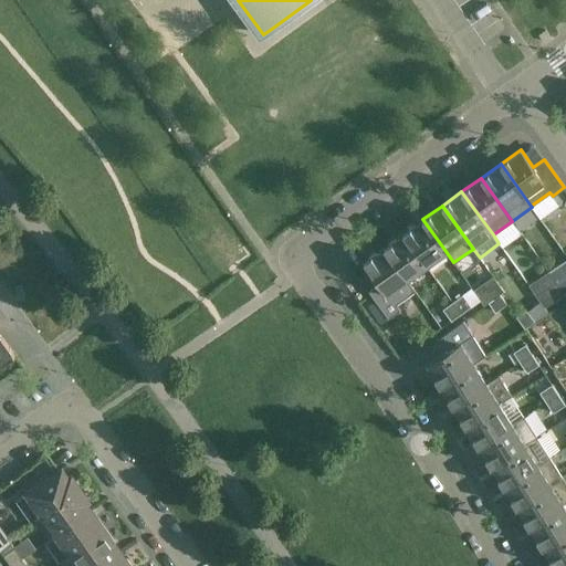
[(404,233),(427,265),(446,251),(422,219),(404,233)]
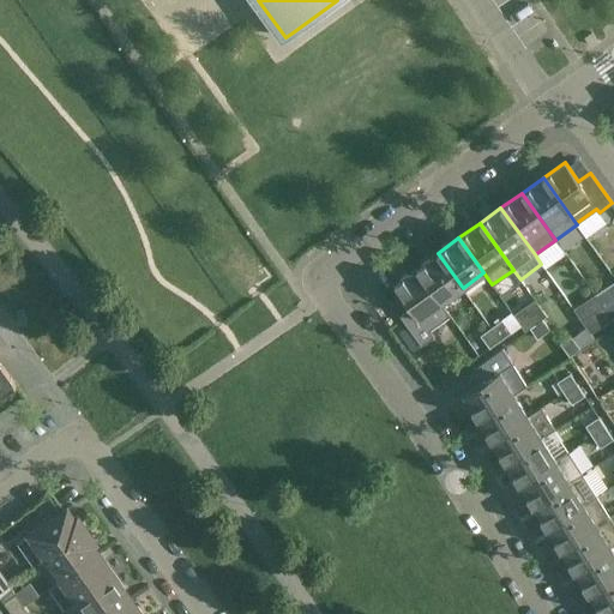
[(441,302),(463,288),(438,253),(416,268),(441,302)]
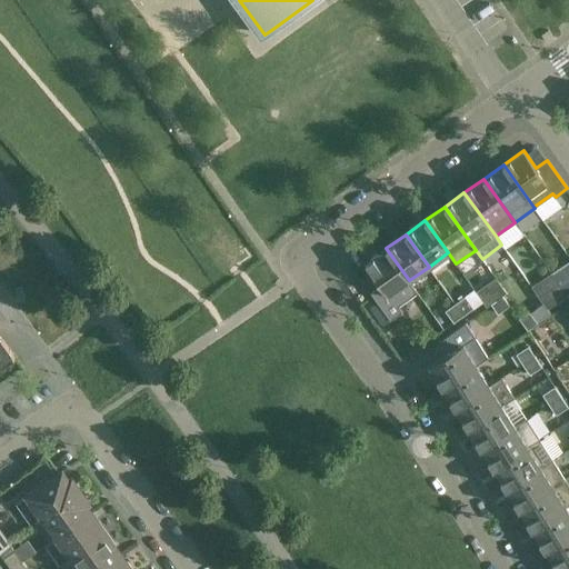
[(417,292),(409,280),(386,248),(365,263),(366,265),(367,263),(381,285),(370,292),(390,319),(401,311),(397,307),(417,292)]
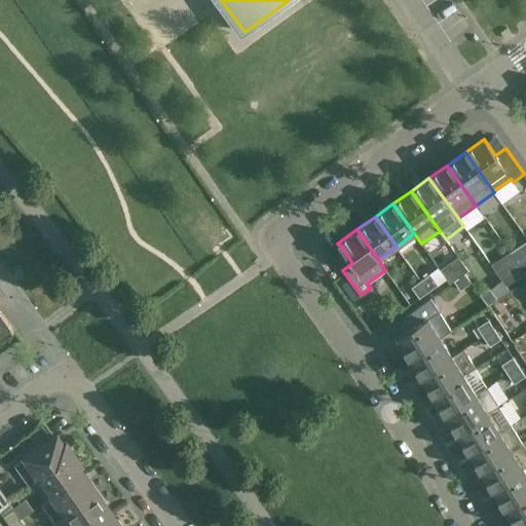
[(524,273),(516,261),(510,252),(492,264),(505,285),(524,273)]
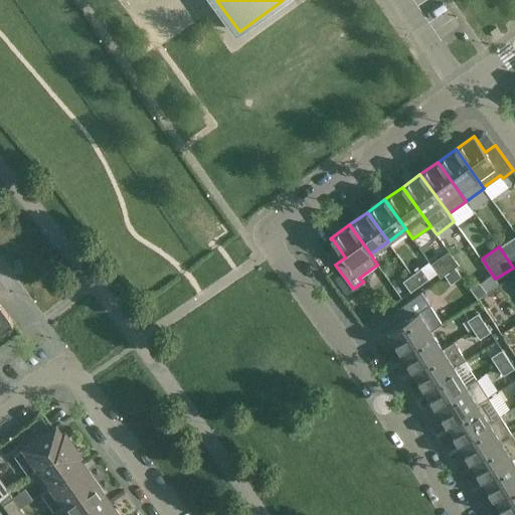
[(514,249),(505,255),(513,268),(514,266),(514,249)]
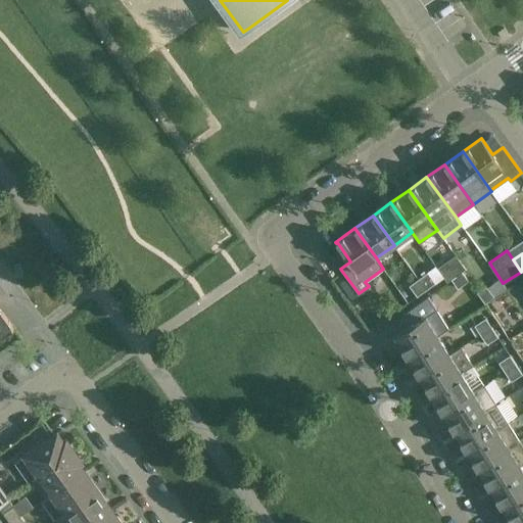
[(448,265),(457,275),(462,271),(466,269),(458,257),(448,265)]
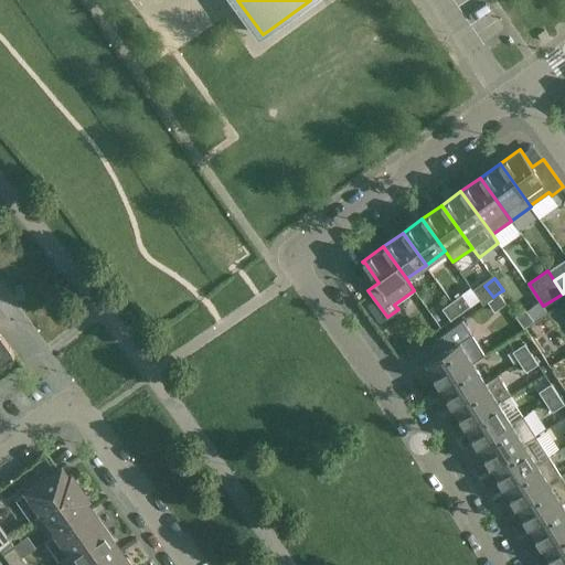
[(507,302),(499,292),(493,297),(487,301),(494,311),(507,302)]
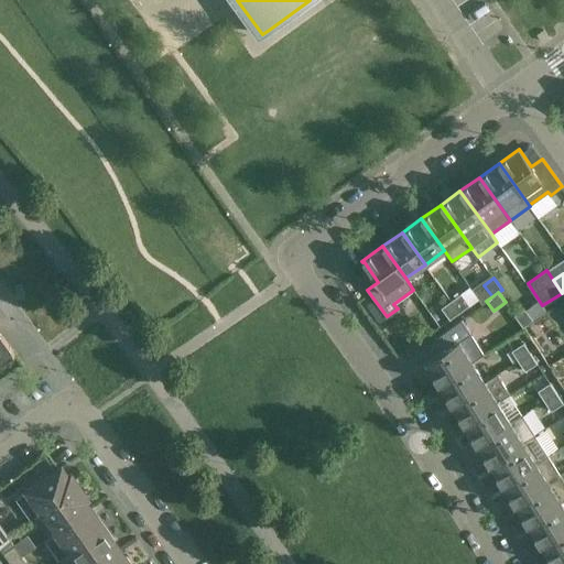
[(451,301),(459,312),(469,305),(461,293),(451,301)]
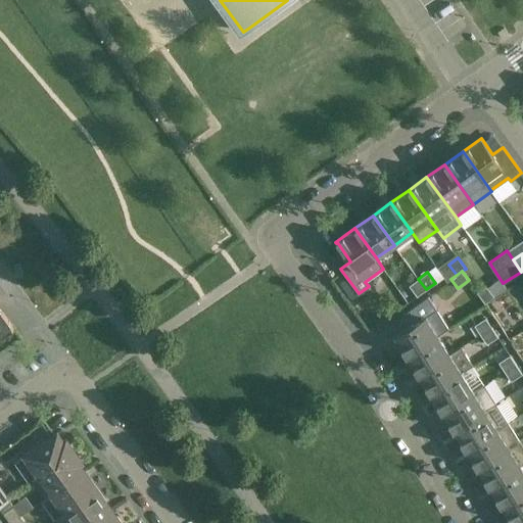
[(426,289),(418,279),(409,285),(417,296),(426,289)]
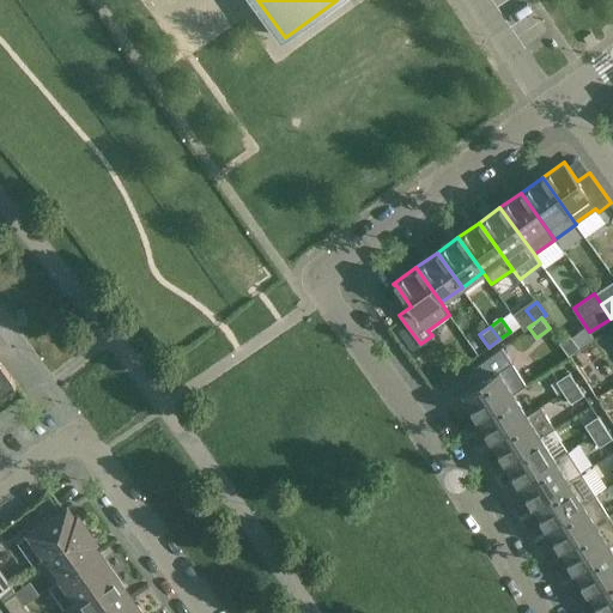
[(580,347),(570,335),(559,343),(570,356),(580,347)]
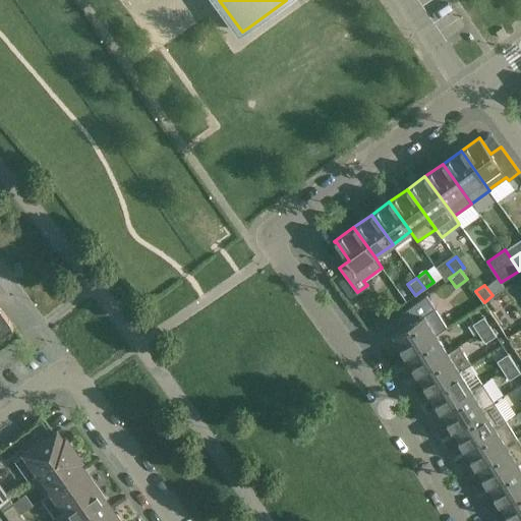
[(393,334),(405,353),(436,334),(447,327),(435,307),(426,295),(401,312),(409,324),(393,334)]
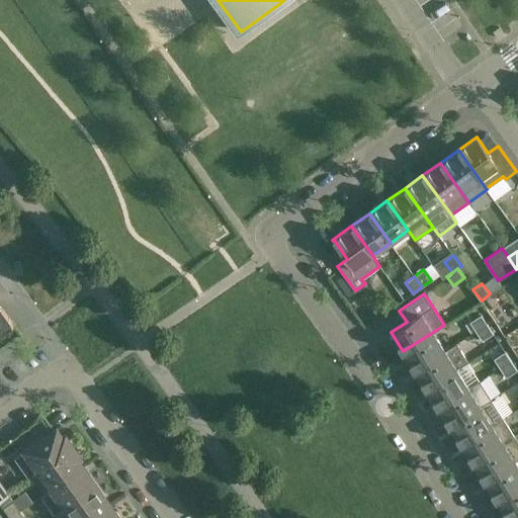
[(0,334),(13,325),(0,306),(0,334)]
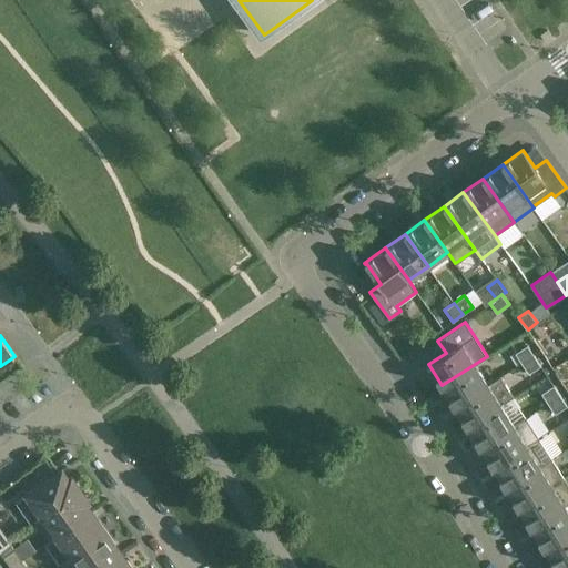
[(515,353),(521,363),(534,355),(527,345),(515,353)]
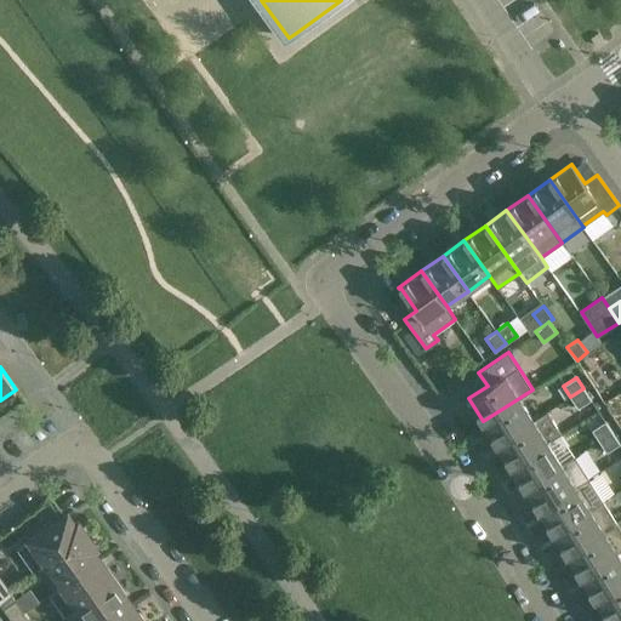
[(584,388),(570,397),(577,409),(591,399),(584,388)]
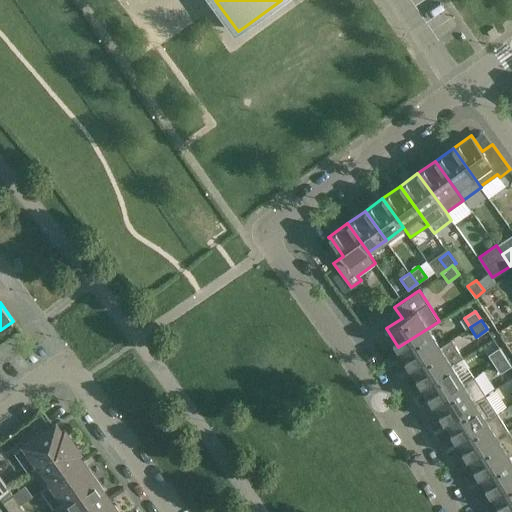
[(428,328),(398,347),(410,365),(440,346),(428,328)]
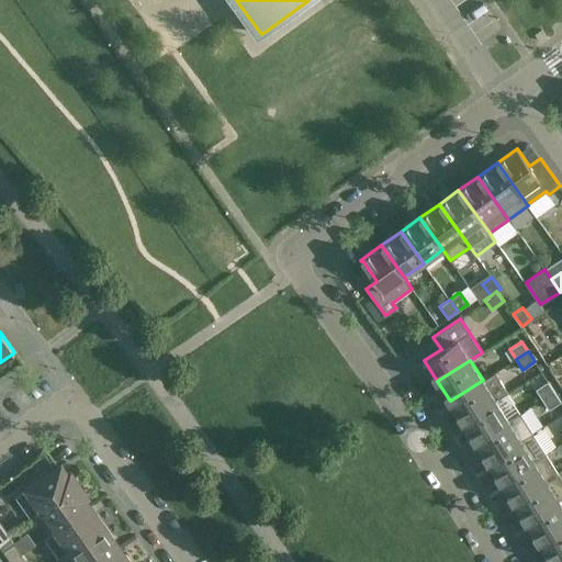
[(450,401),(462,420),(495,401),(507,393),(495,373),(483,381),(483,380),(450,401)]
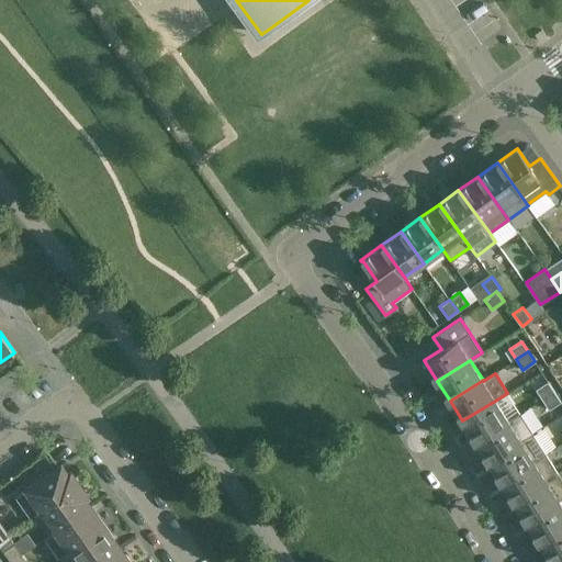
[(536,390),(542,400),(554,392),(548,381),(536,390)]
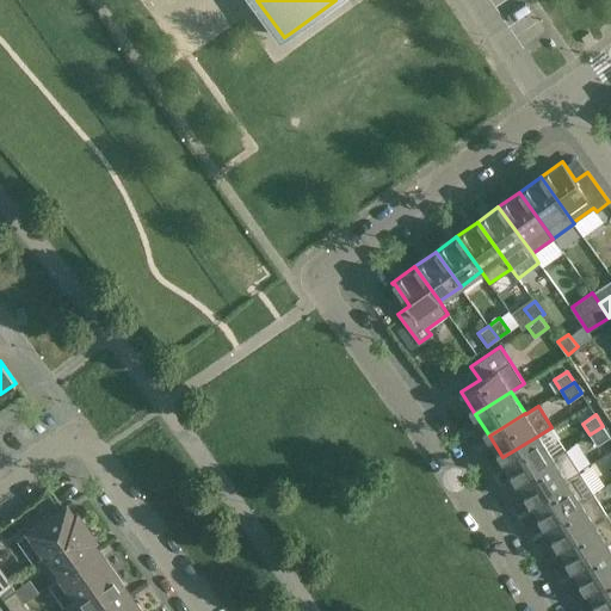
[(610,437),(603,426),(590,434),(597,445),(610,437)]
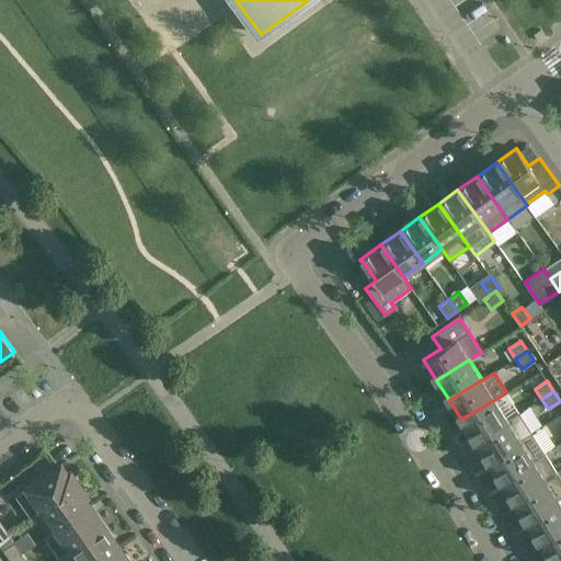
[(507,420),(494,400),(461,420),(474,441),(507,420)]
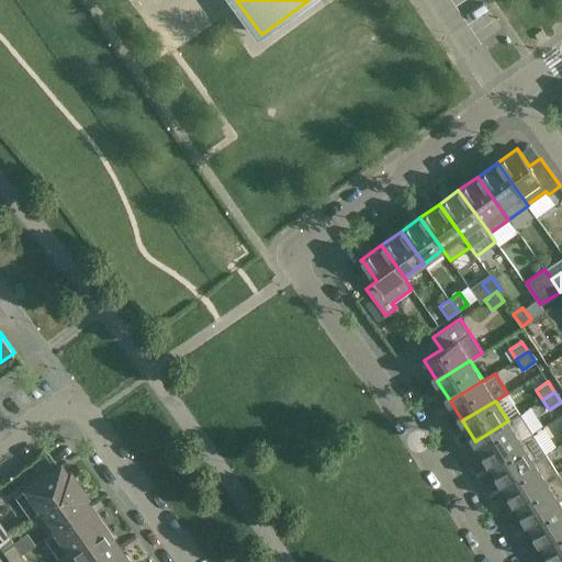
[(475,441),(487,461),(532,433),(520,413),(508,420),(475,441)]
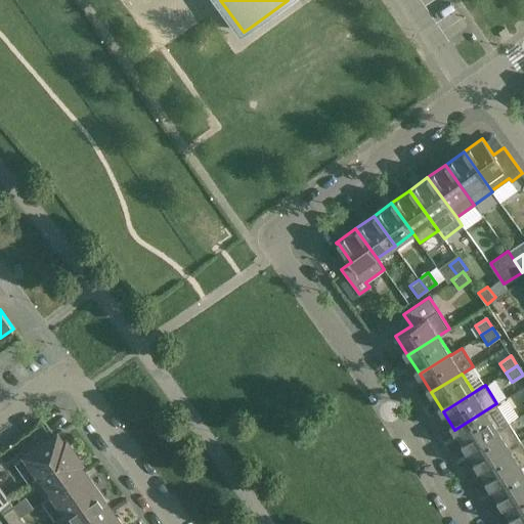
[(496,403),(454,430),(467,448),(509,422),(496,403)]
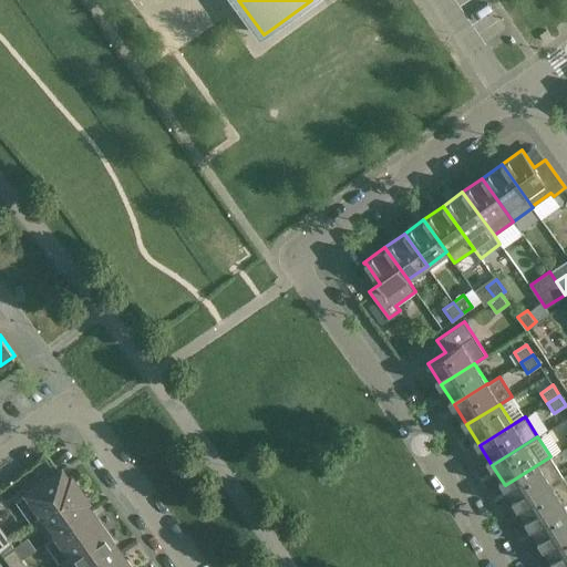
[(505,485),(518,506),(563,477),(550,456),(505,485)]
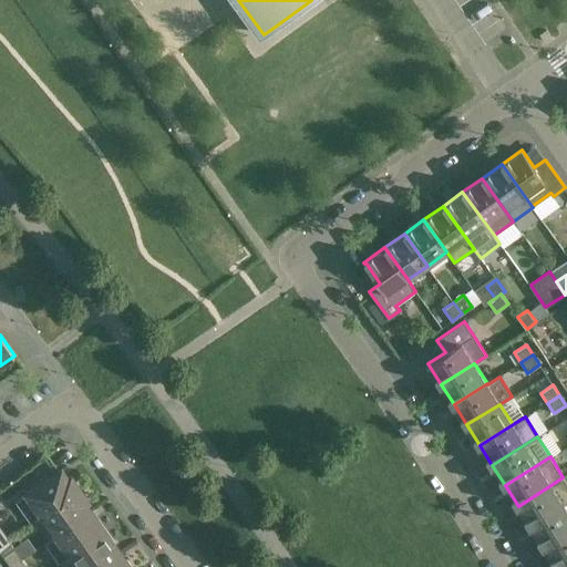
[(28,492),(17,501),(31,522),(43,514),(80,487),(72,475),(69,477),(62,467),(55,473),(45,459),(32,467),(42,482),(28,492)]
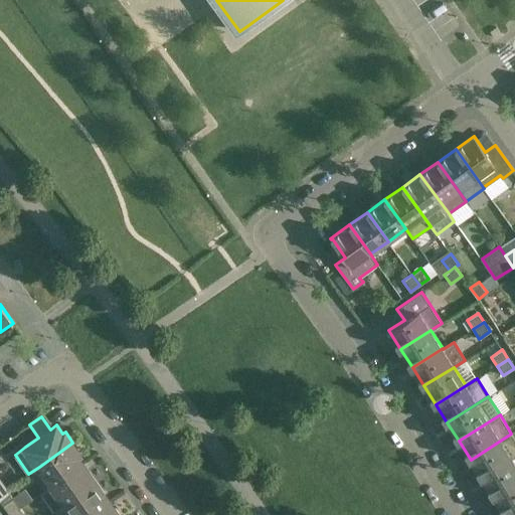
[(471,460),(482,478),(512,459),(514,456),(514,439),(511,434),(471,460)]
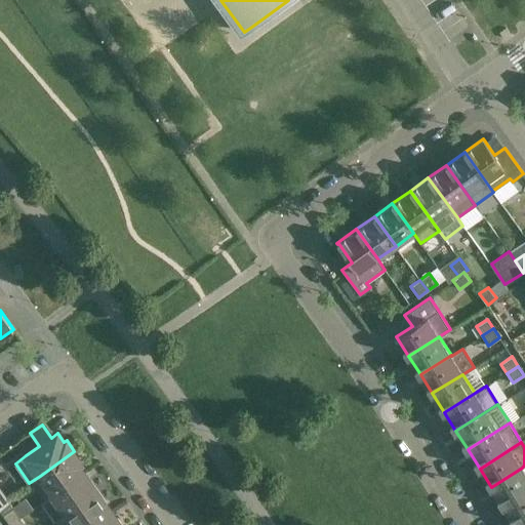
[(40,476),(53,494),(85,472),(79,463),(82,461),(74,451),(40,476)]
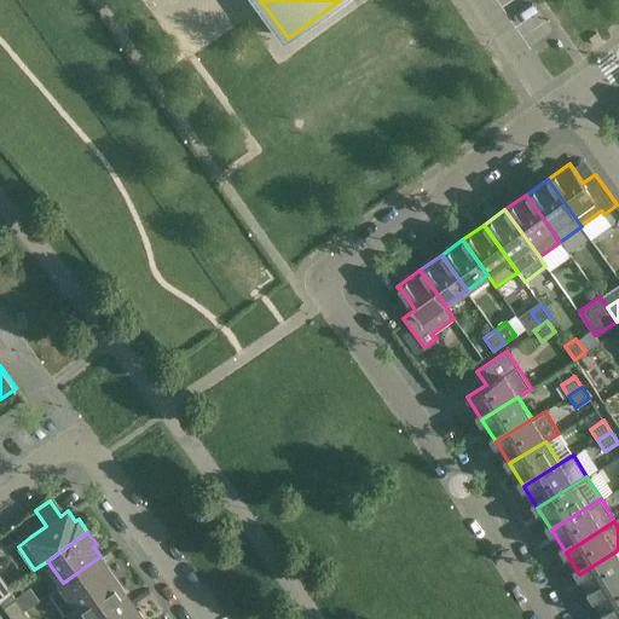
[(579,574),(594,596),(618,579),(618,556),(615,551),(579,574)]
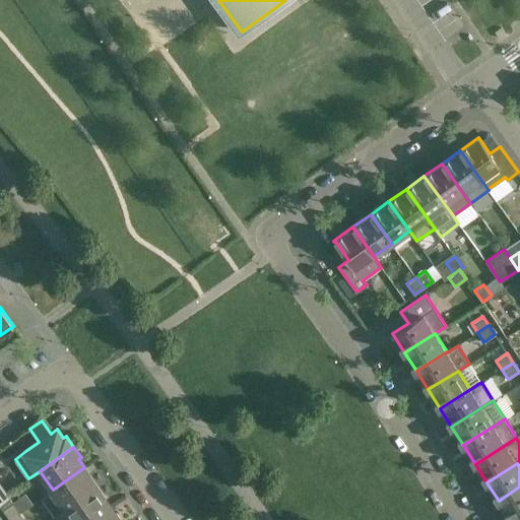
[(98,486),(84,467),(53,490),(53,491),(43,498),(56,516),(66,509),(98,486)]
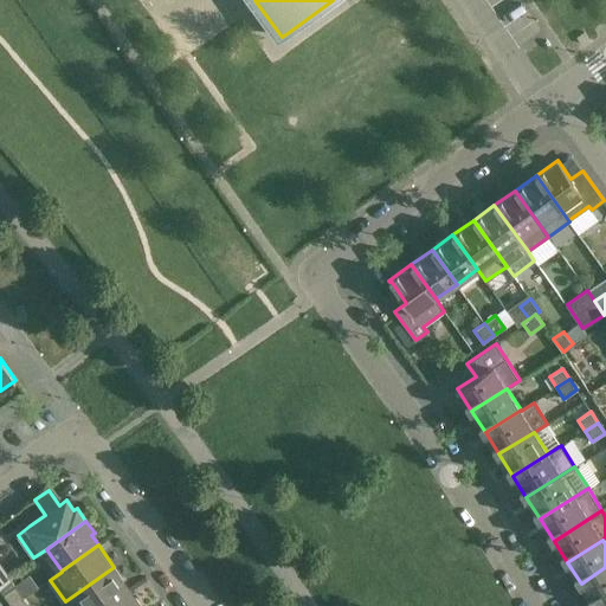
[(0,586),(11,579),(0,563),(0,586)]
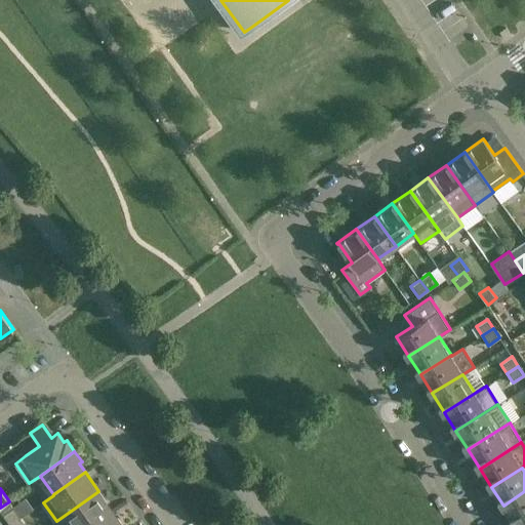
[(67,514),(74,524),(90,524),(112,511),(98,491),(67,514)]
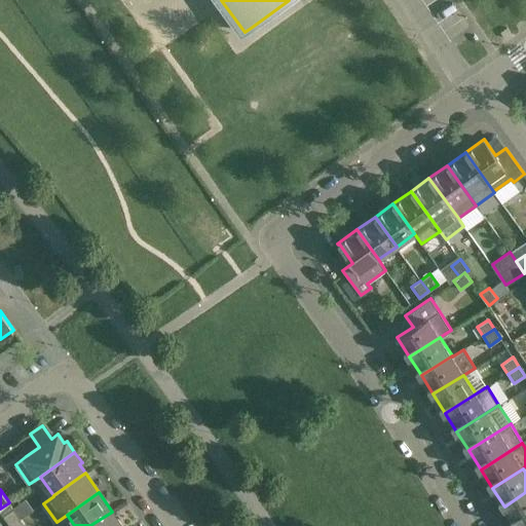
[(525,492),(504,506),(516,525),(525,519),(525,492)]
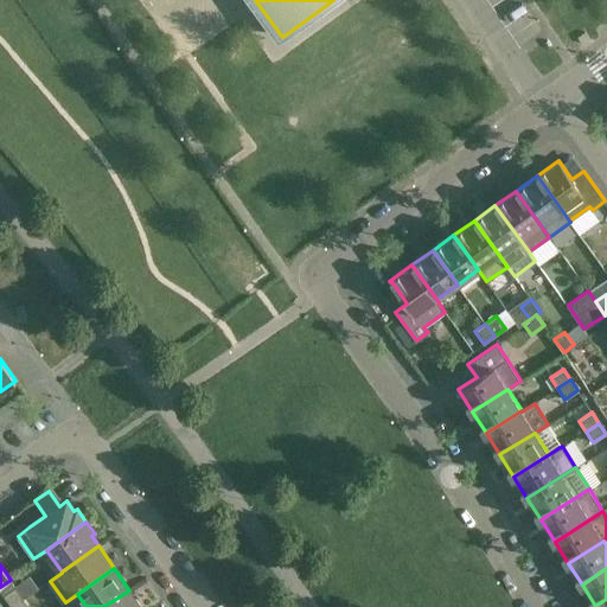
[(4,594),(12,606),(24,598),(16,586),(4,594)]
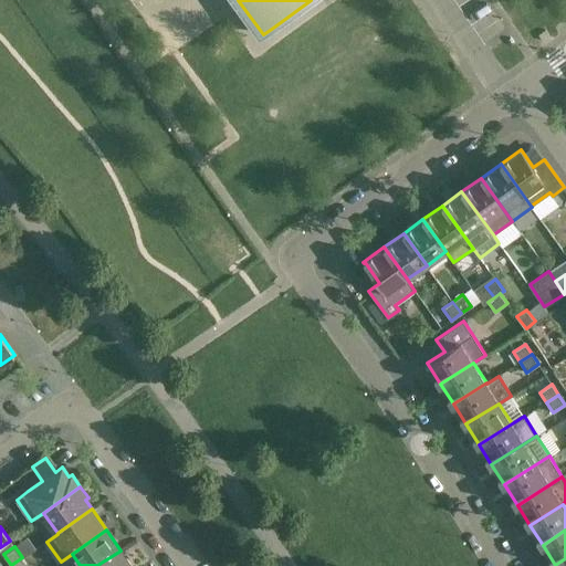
[(132,565),(121,551),(97,565),(132,565)]
